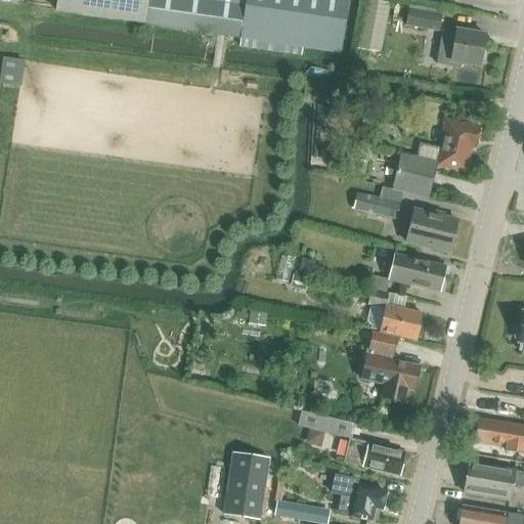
[(146,26),(242,39),(242,38),(340,53),(347,0),(56,0),(55,10),(146,25),(146,26)]
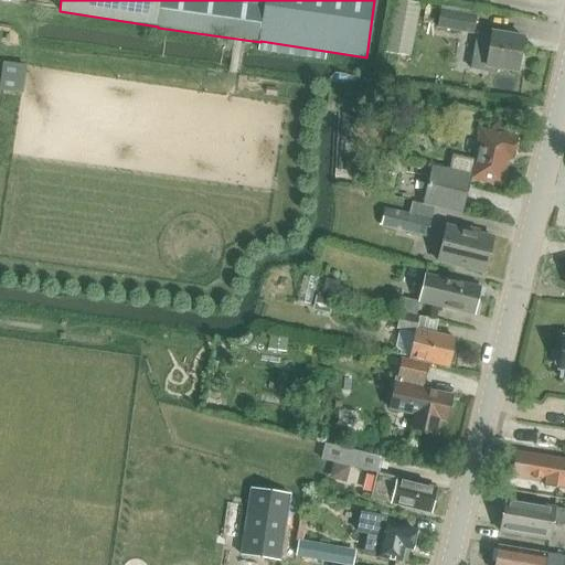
[(395,4),(385,56),(409,61),(419,9),(395,4)]
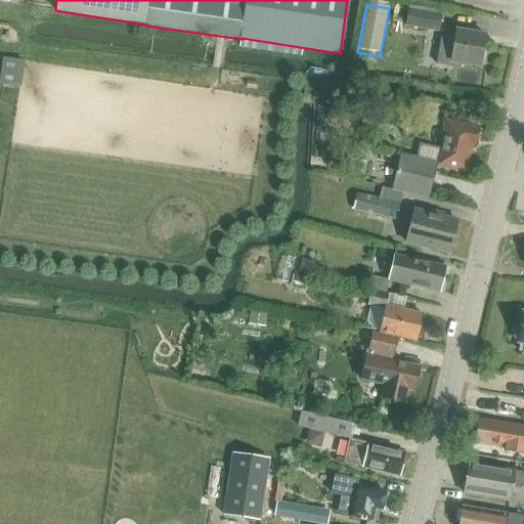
[(405,25),(437,31),(440,14),(408,8),(405,25)]
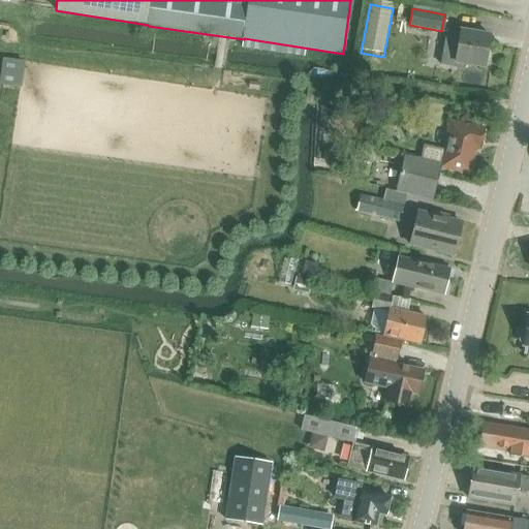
[(478,13),(479,30),(492,29),(491,13),(478,13)]
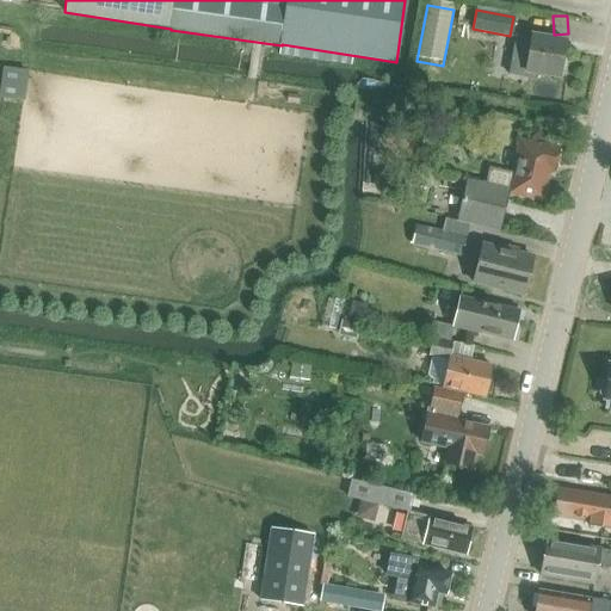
[(516,37),(508,74),(525,78),(526,72),(559,76),(565,41),(534,35),(532,39),(516,37)]
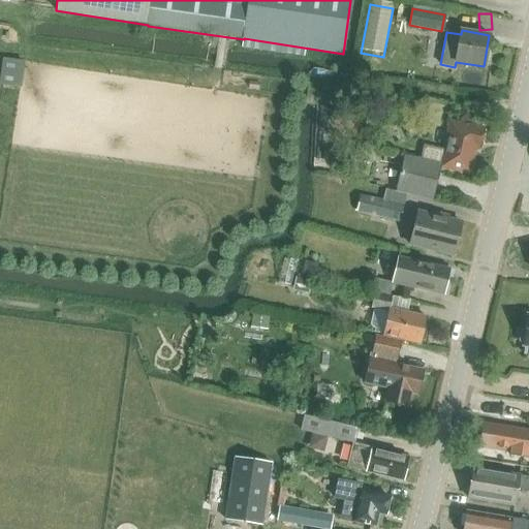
[(2,59),(0,80),(11,82),(14,61),(2,59)]
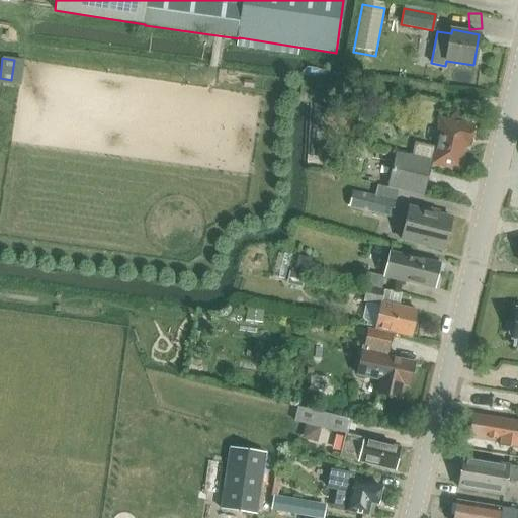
[(415,142),(412,156),(421,158),(431,160),(430,165),(461,171),(466,146),(470,146),(475,125),(441,118),(435,146),(415,142)]
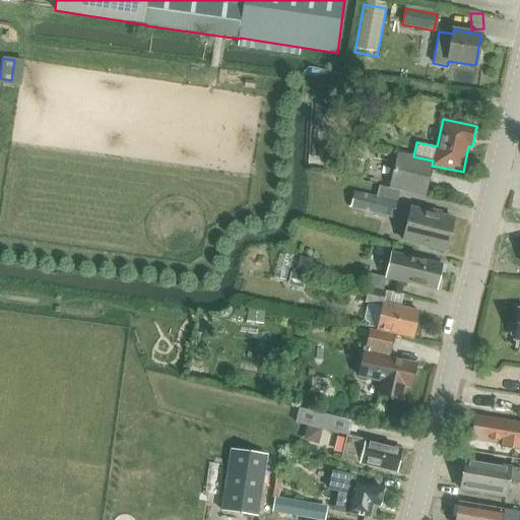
[(396,153),(389,188),(425,196),(432,166),(433,160),(423,158),(413,156),(396,153)]
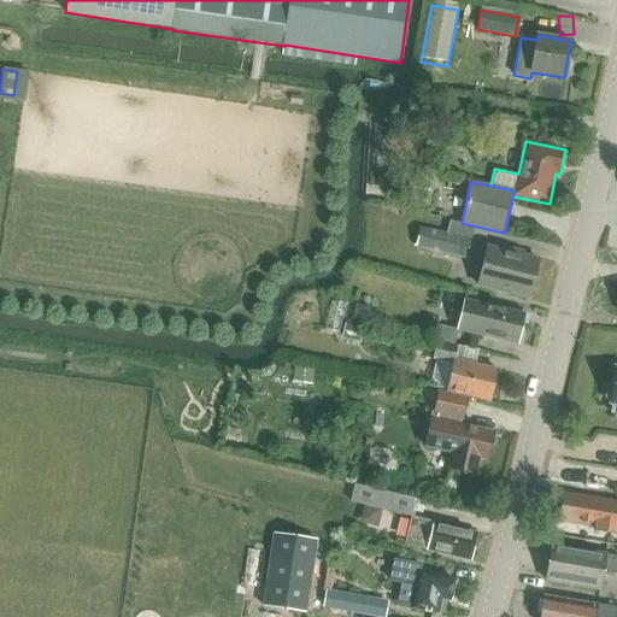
[(421,228),(416,246),(466,258),(470,240),(421,228)]
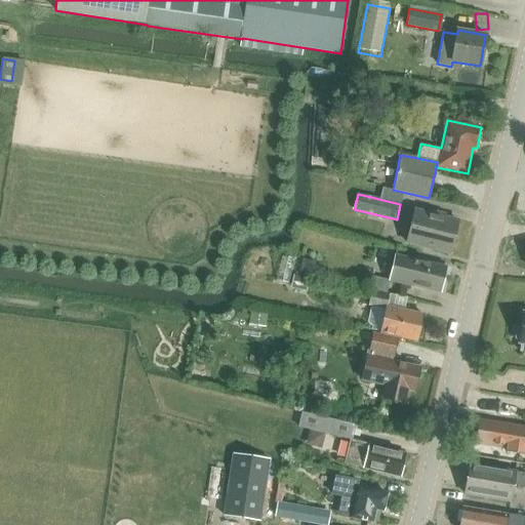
[(407,243),(450,254),(458,223),(445,218),(446,215),(431,211),(430,214),(416,210),(407,243)]
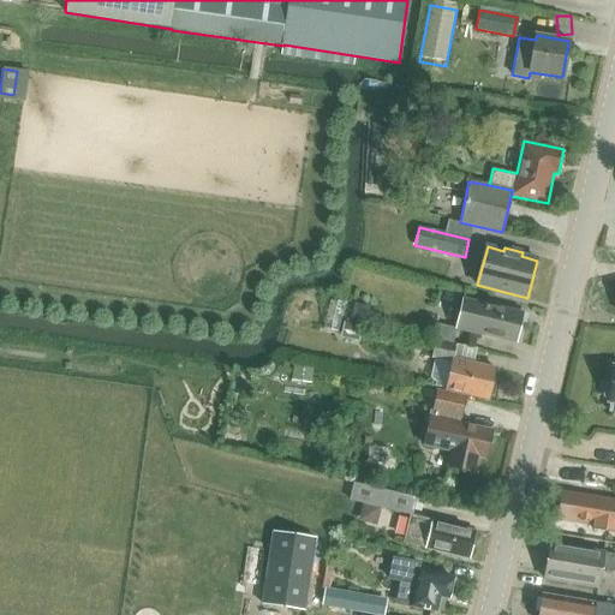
[(455,328),(515,344),(523,315),(464,299),(455,328)]
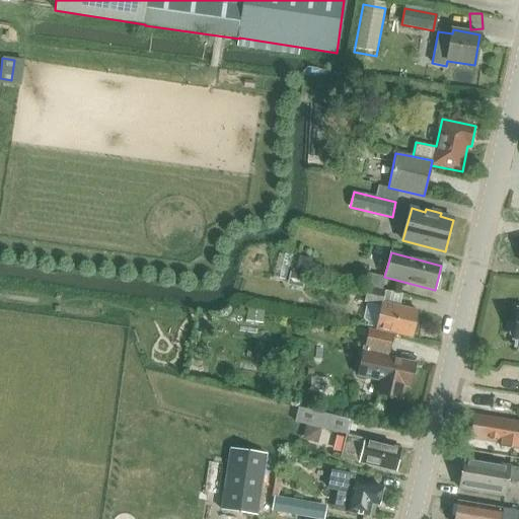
[(391,293),(368,287),(364,302),(366,302),(363,318),(367,322),(366,326),(376,328),(412,337),(413,334),(416,334),(417,326),(415,324),(417,312),(399,308),(400,303),(389,301),(391,293)]
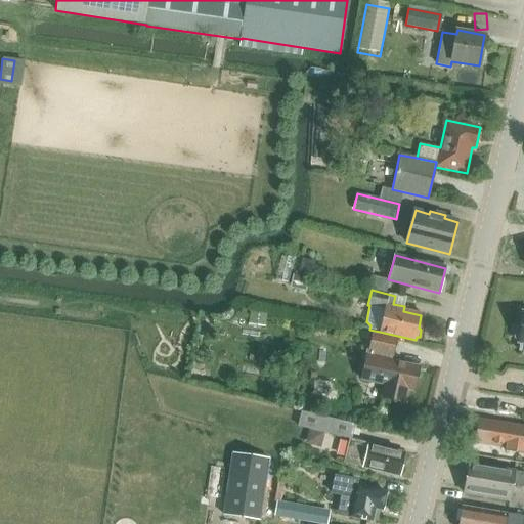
[(516,328),(514,338),(518,341),(518,343),(519,343),(523,344),(523,347),(523,352),(523,354),(523,353),(523,311),(522,311),(520,325),(516,328)]
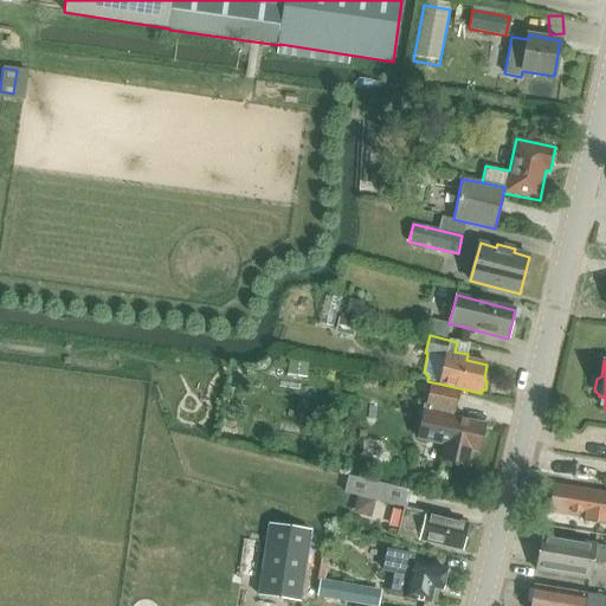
[(417,438),(444,445),(440,461),(468,465),(471,451),(478,452),(484,425),(453,418),(459,392),(430,385),(417,438)]
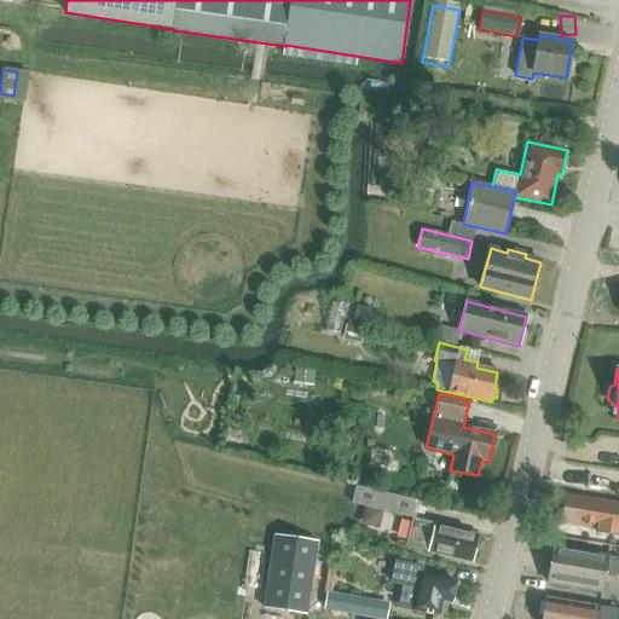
[(389,512),(393,496),(357,486),(352,503),(383,510),(389,512)]
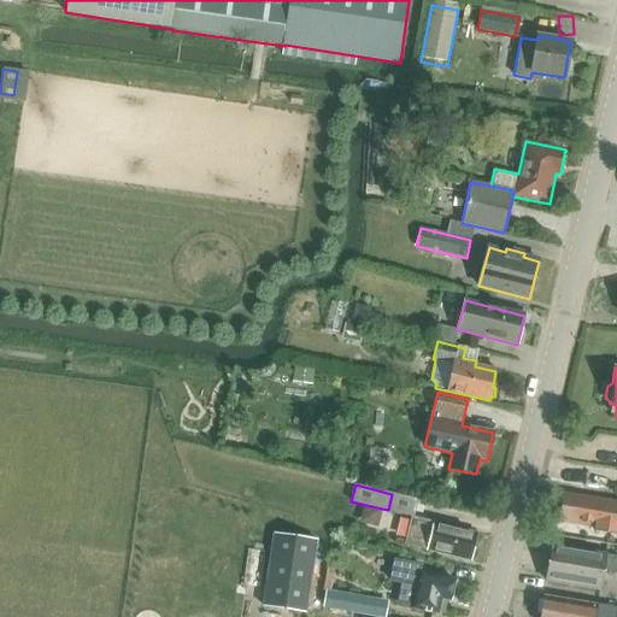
[(616,505),(562,497),(558,522),(594,528),(594,532),(616,535),(616,505)]
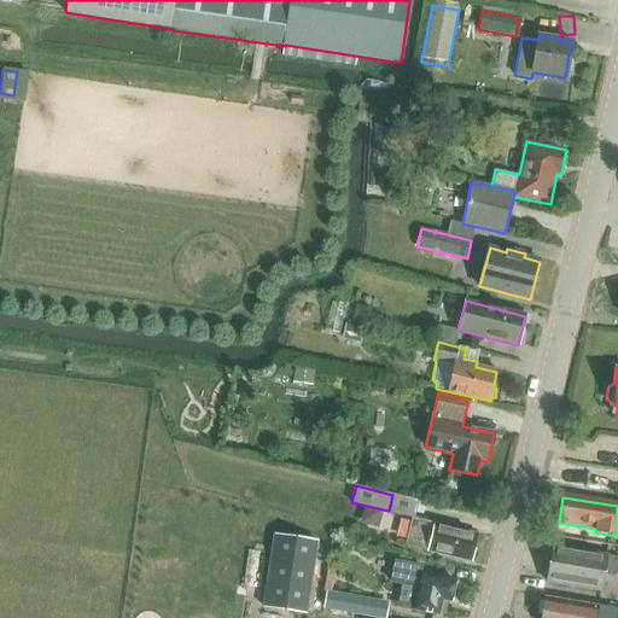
[(406,544),(429,551),(429,552),(470,561),(476,535),(412,519),(406,544)]
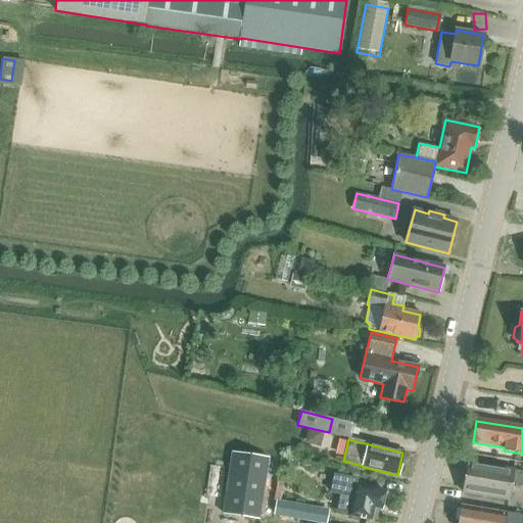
[(268,459),(232,454),(223,514),(258,520),(268,459)]
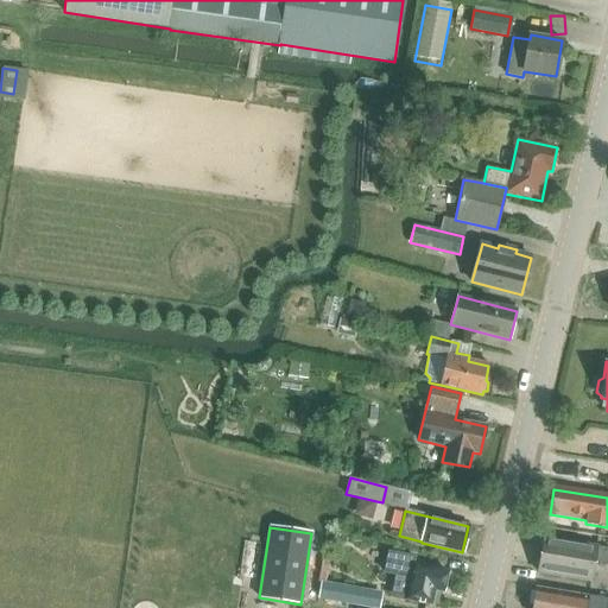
[(539,572),(590,582),(594,563),(607,565),(607,564),(607,548),(546,538),(539,572)]
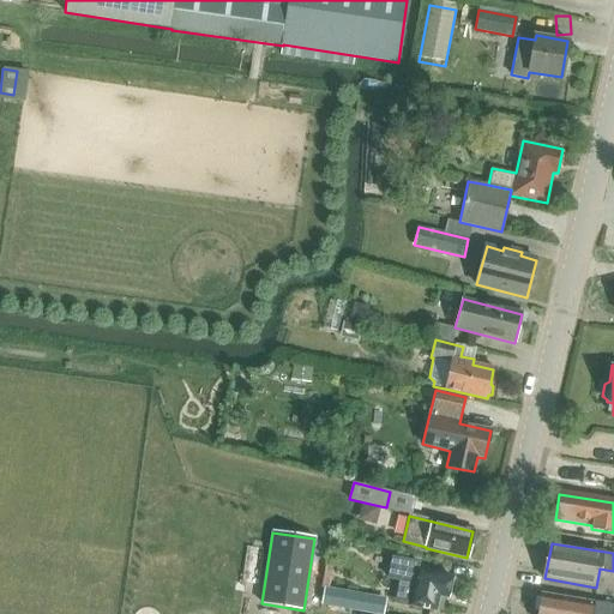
[(408,607),(435,612),(438,597),(447,599),(451,579),(416,572),(419,564),(392,559),(389,578),(401,582),(398,597),(410,600),(408,607)]
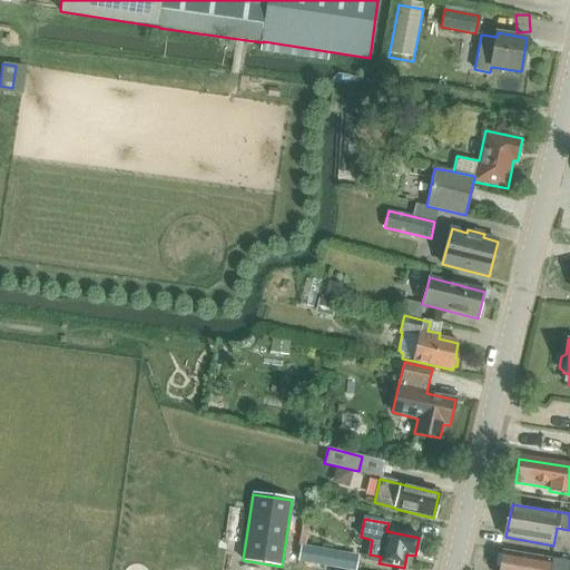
[(301,547),(298,559),(331,566),(333,553),(301,547)]
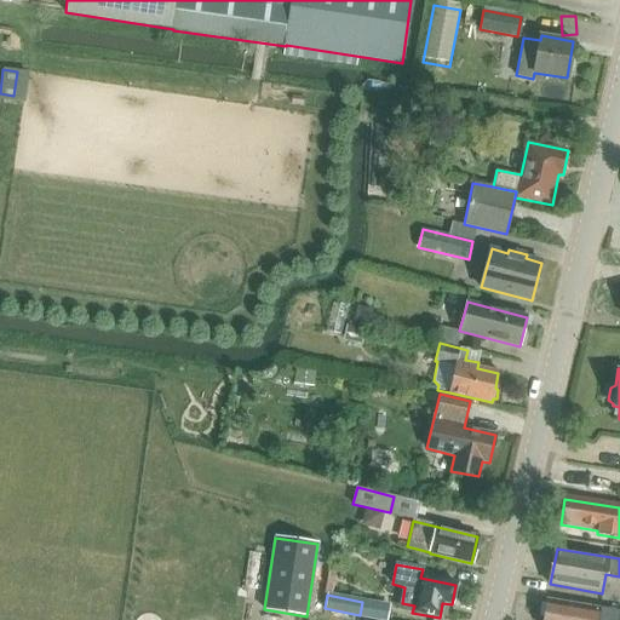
[(619,619),(619,610),(545,600),(541,619),(619,619)]
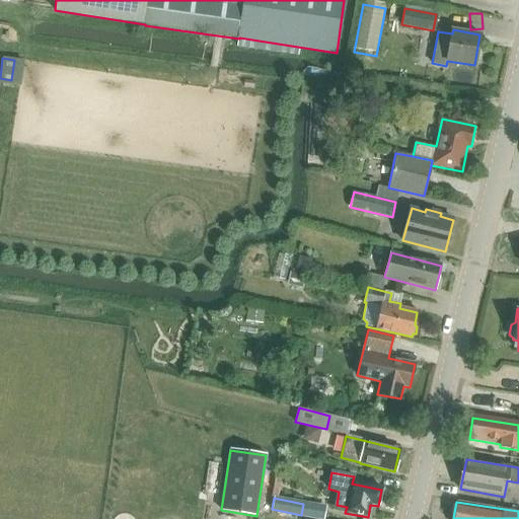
All buildings are outlined.
